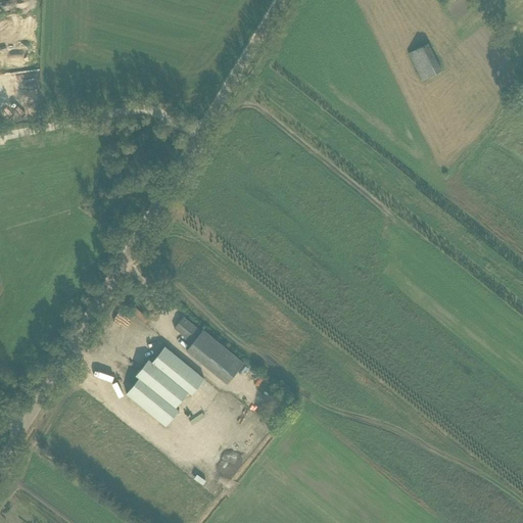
[(441,70),(428,43),(408,53),(422,80),(441,70)]
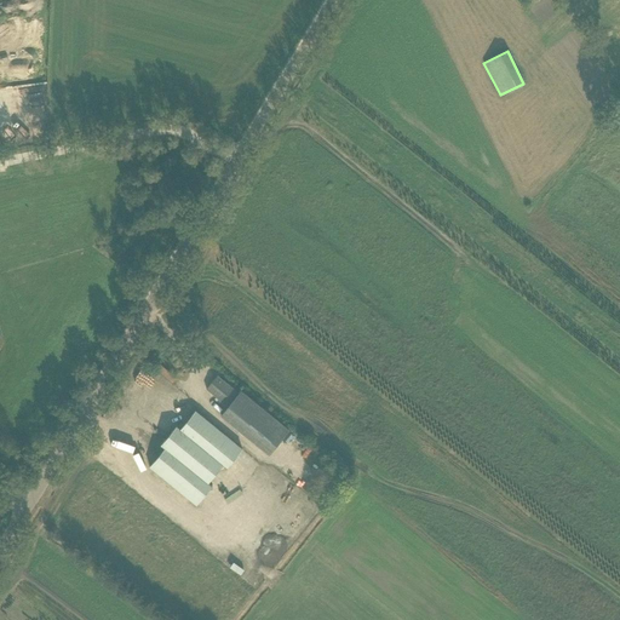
[(173,382),(177,378),(167,367),(162,372),(173,382)]
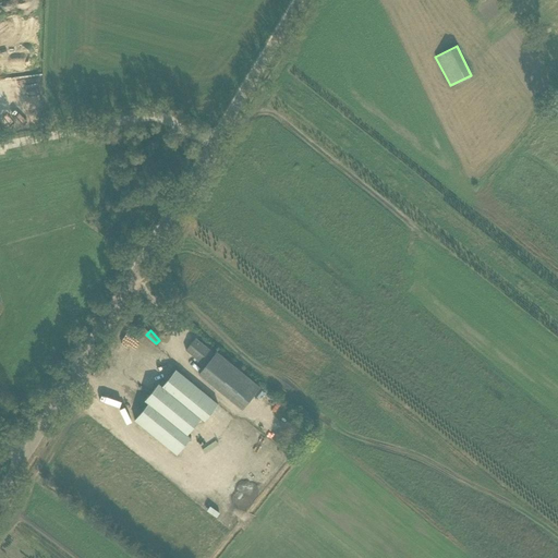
[(205,365),(198,374),(207,380),(243,409),(259,387),(216,352),(215,355),(203,346),(194,339),(185,350),(205,365)]
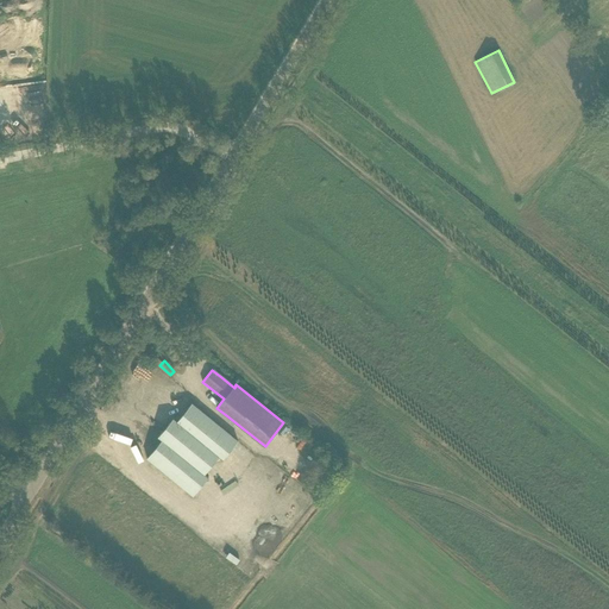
[(192,403),(176,421),(176,422),(219,457),(223,460),(238,441),(201,410),(192,403)]
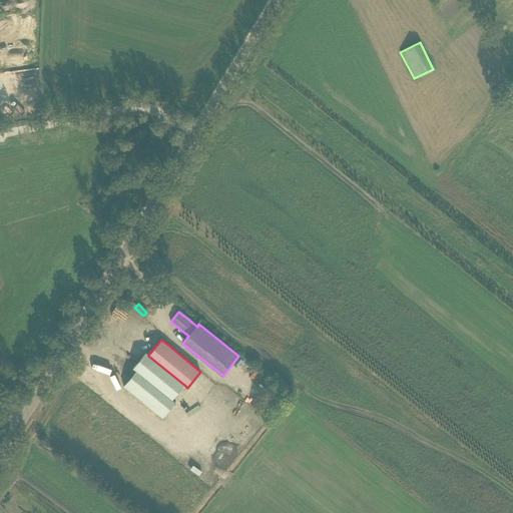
[(132,369),(135,371),(136,371),(171,400),(172,400),(184,385),(148,356),(148,355),(145,353),(132,369)]
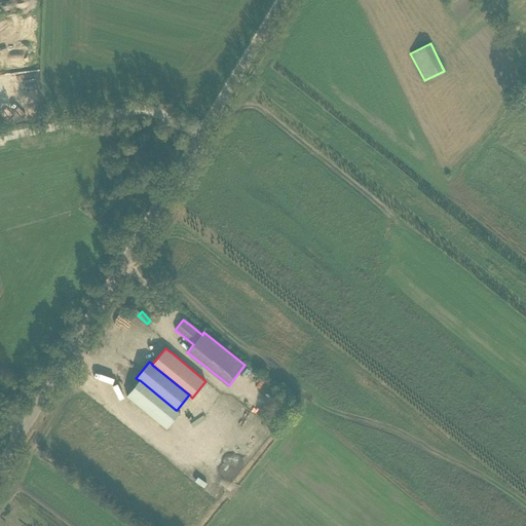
[(140,380),(139,380),(126,396),(135,403),(166,428),(180,412),(177,410),(176,410),(140,380)]
